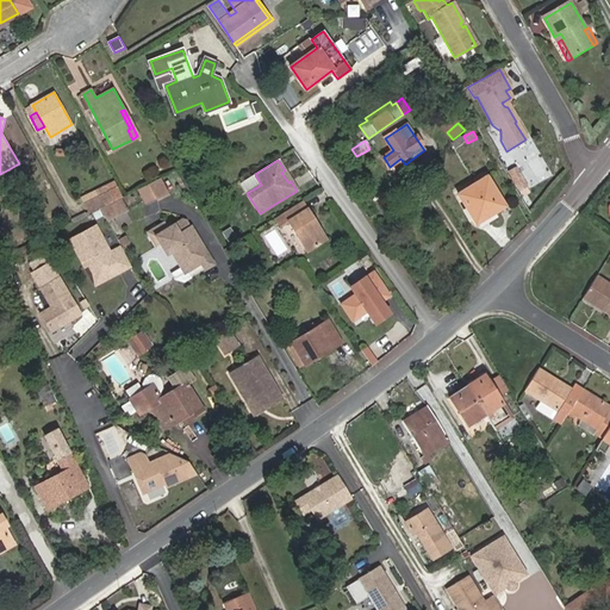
[(508,176),(512,186),(520,178),(516,172),(508,176)]
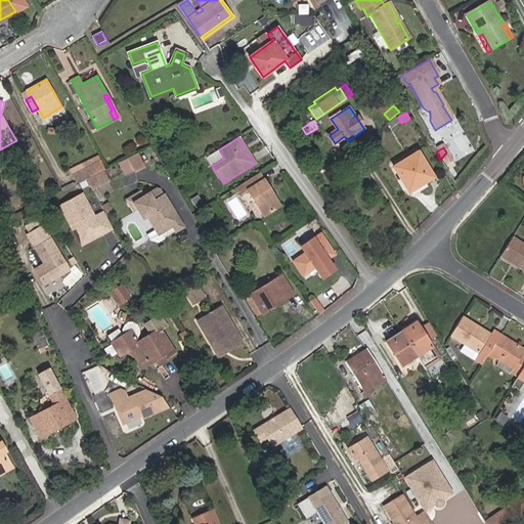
[(119,160),(126,174),(146,165),(139,150),(119,160)]
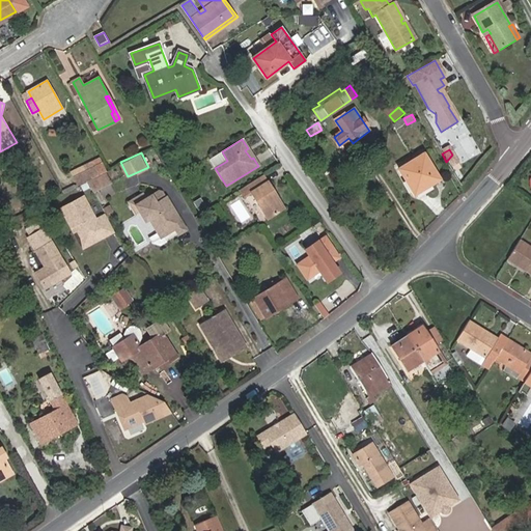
[(416,194),(439,178),(423,155),(400,169),(416,194)]
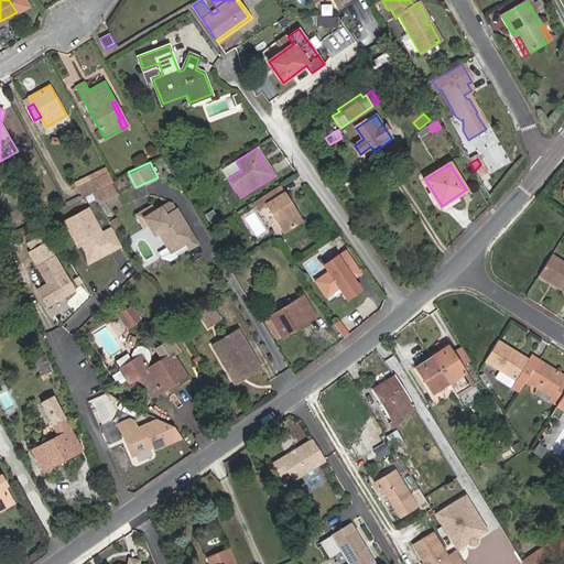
[(478,180),(486,174),(483,169),(475,173),(478,180)]
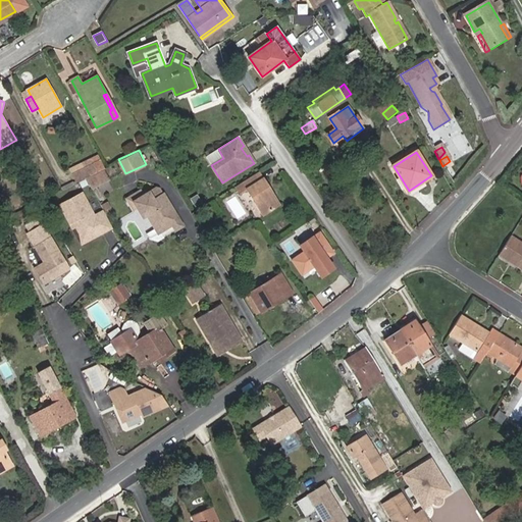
[(76,181),(95,172),(90,160),(70,170),(76,181)]
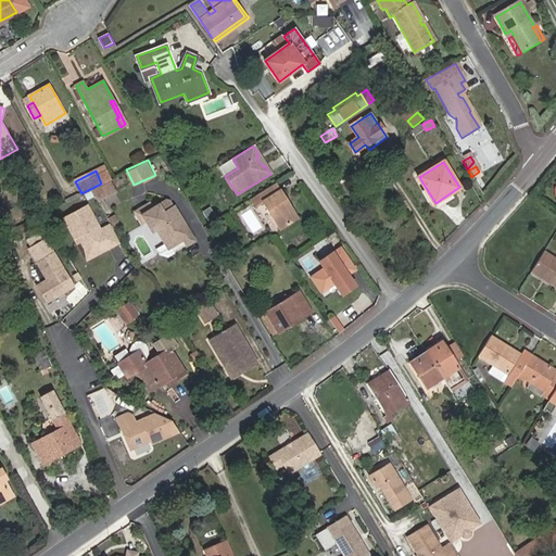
[(280,228),(294,220),(285,203),(288,201),(280,189),(277,192),(273,185),(251,198),(256,205),(263,201),(280,228)]
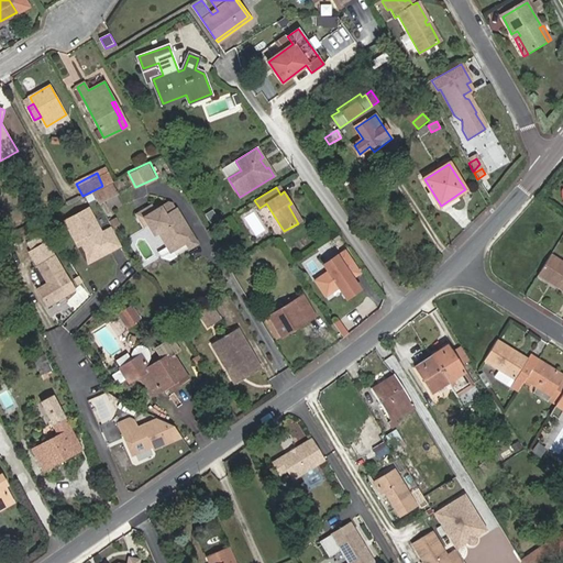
[(151,205),(135,213),(150,238),(158,232),(174,257),(198,243),(173,201),(167,201),(153,209),(151,205)]
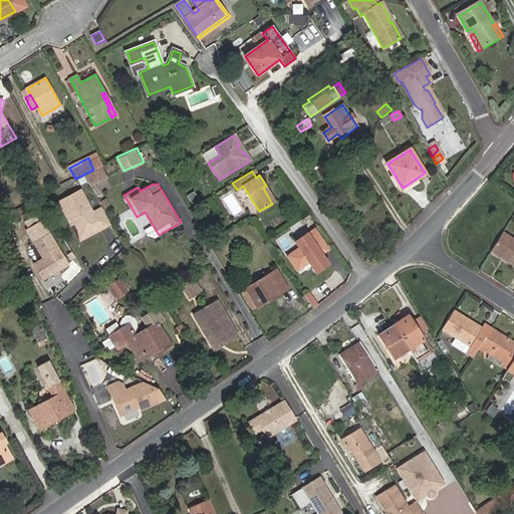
[(272,204),(276,202),(266,186),(263,188),(272,204)]
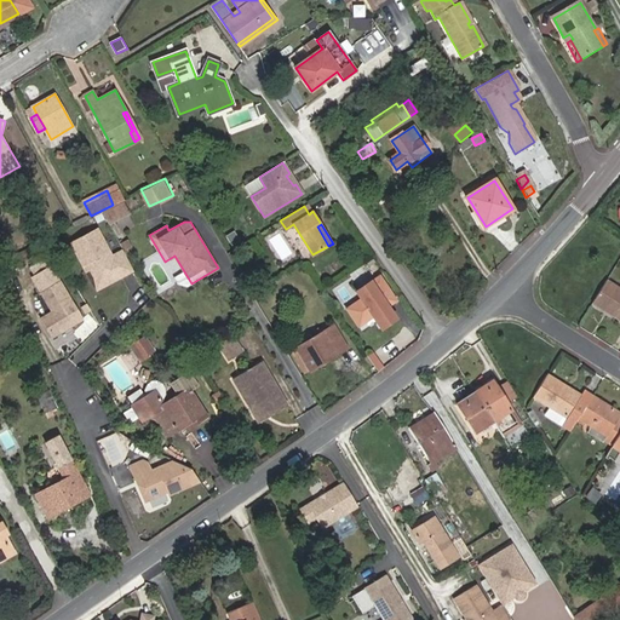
[(124,277),(135,271),(124,251),(113,257),(97,230),(72,246),(84,269),(87,267),(91,270),(96,280),(108,282),(121,275),(124,277)]
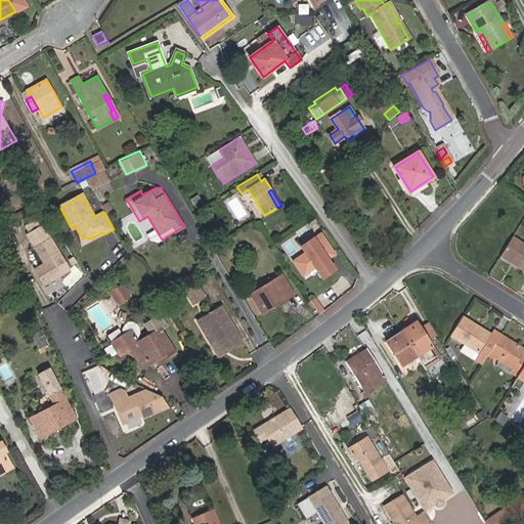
[(63,279),(74,273),(43,224),(28,234),(48,267),(38,273),(48,289),(59,281),(58,279),(61,276),(63,279)]
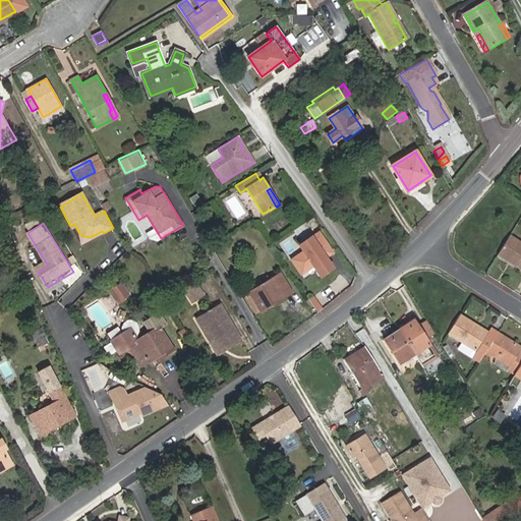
[(80,235),(82,245),(104,233),(102,231),(91,237),(80,235)]
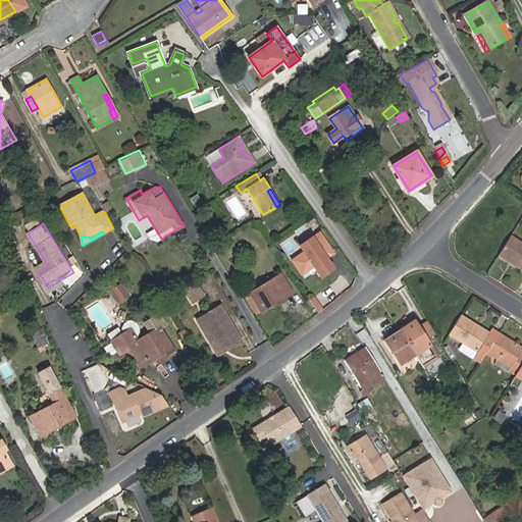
[(293,260),(302,274),(333,253),(319,232),(312,238),(316,244),(293,260)]
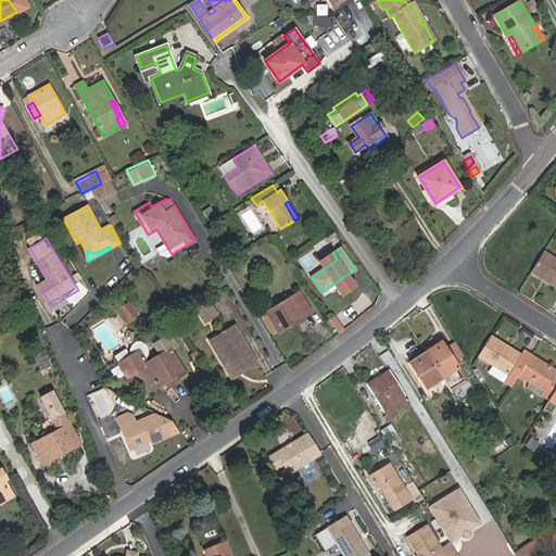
[(555,257),(545,251),(532,272),(555,287),(555,257)]
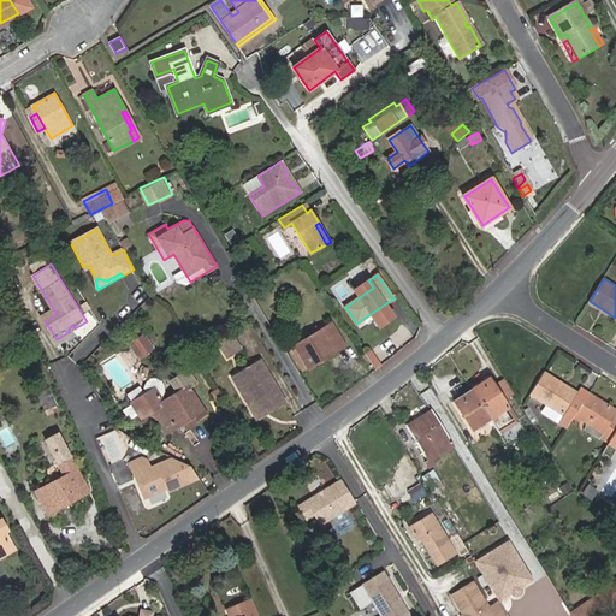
[(292,341),(308,367),(344,345),(332,325),(323,331),(319,325),(314,327),(318,333),(300,343),(296,338),(292,341)]
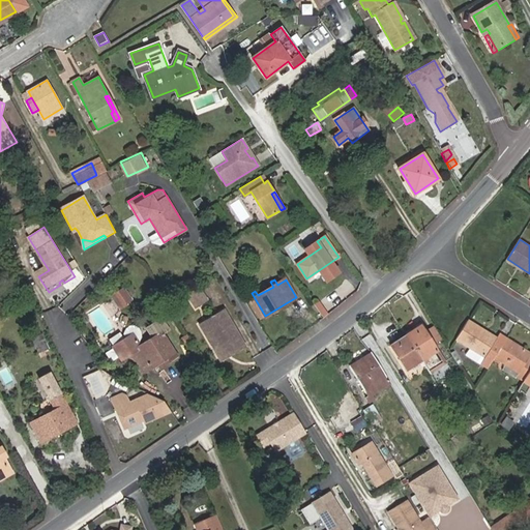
[(270,282),(255,291),(258,295),(273,287),(270,282)]
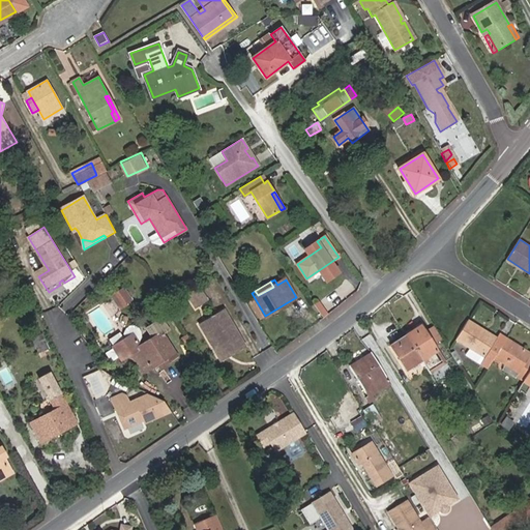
[(121,307),(136,298),(125,284),(112,293),(121,307)]
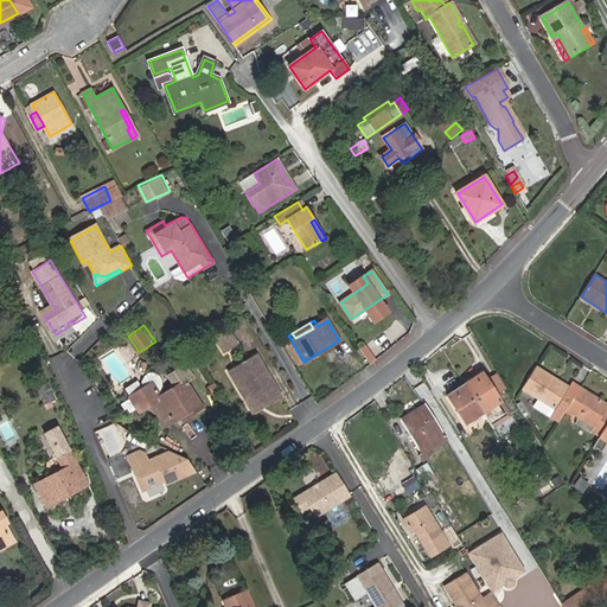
[(227,363),(241,355),(231,338),(217,346),(227,363)]
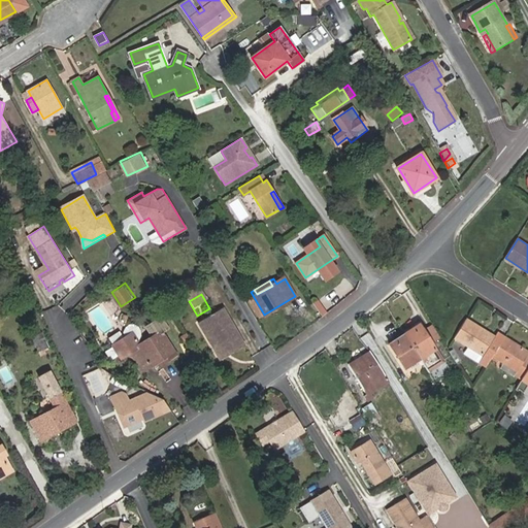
[(231,360),(246,352),(225,315),(206,326),(218,345),(211,350),(219,362),(229,356),(231,360)]
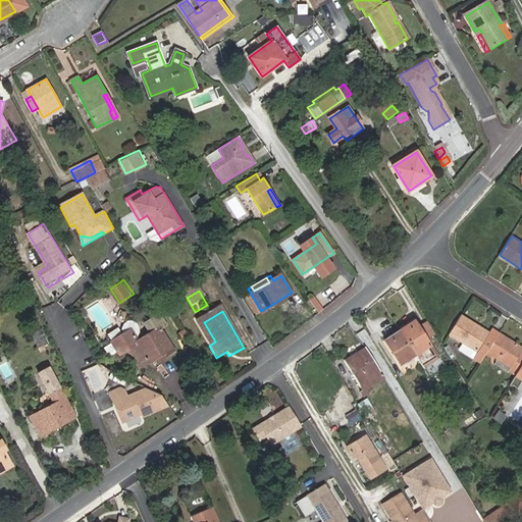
[(158,363),(175,352),(160,328),(166,323),(159,313),(145,323),(151,331),(138,341),(136,336),(139,333),(140,329),(139,325),(135,321),(128,320),(123,324),(122,329),(123,333),(112,341),(113,343),(105,348),(111,356),(119,351),(121,354),(129,348),(142,368),(156,359),(158,363)]
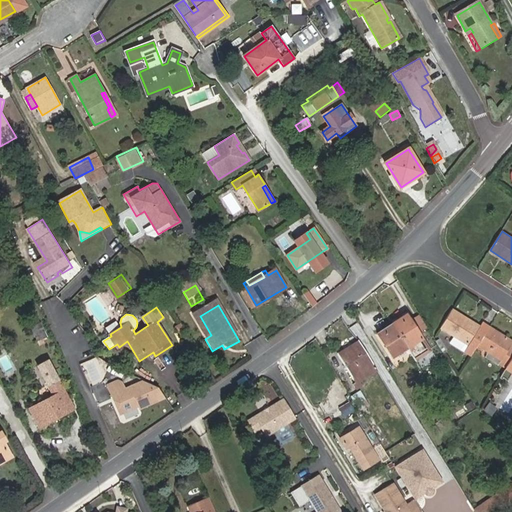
[(465,351),(472,355),(479,345),(490,327),(483,323),(481,326),(452,309),(441,327),(456,336),(469,345),(465,351)]
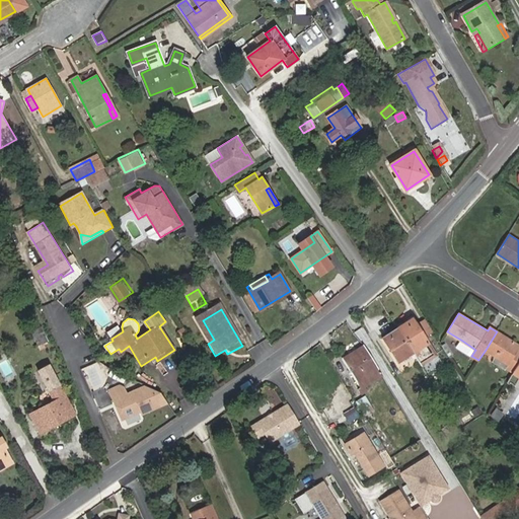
[(425,338),(417,325),(413,319),(398,328),(413,352),(420,364),(435,355),(425,338)]
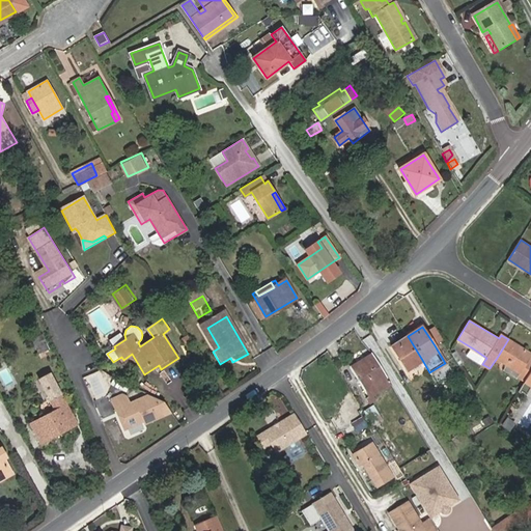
[(443,339),(435,327),(426,333),(435,345),(443,339)]
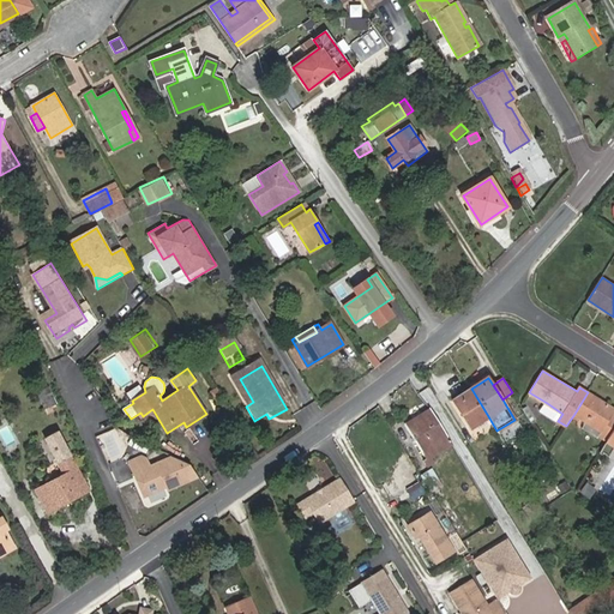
[(246,407),(253,402),(240,379),(233,384),(246,407)]
